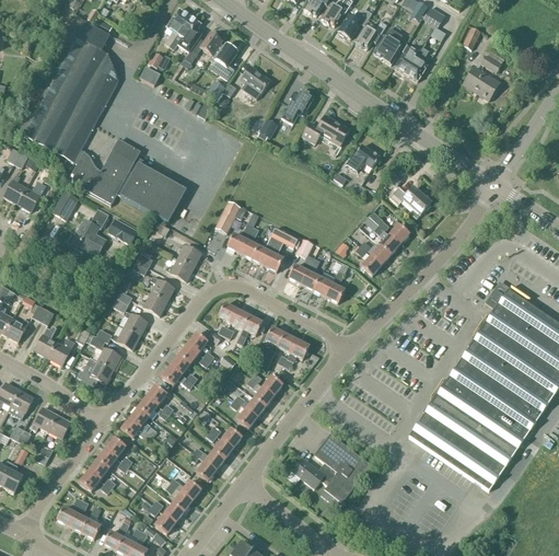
[(81,2),(78,0),(71,0),(69,4),(77,10),(81,2)]
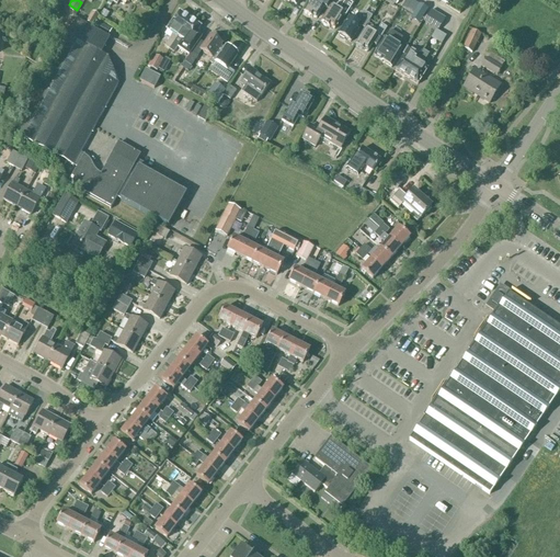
[(310,0),(305,9),(313,14),(313,13),(318,15),(326,3),(329,6),(332,0),(310,0)]
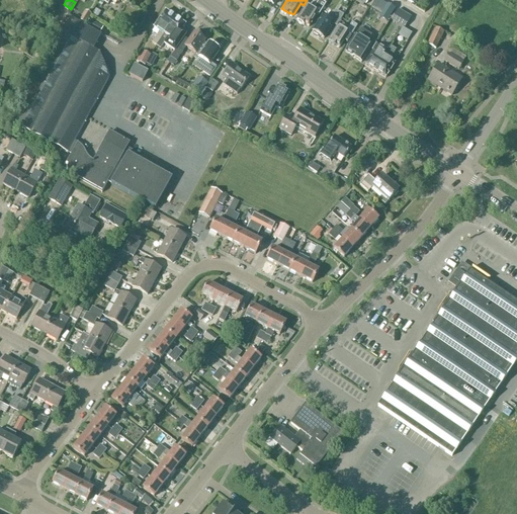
[(306,21),(310,23),(318,10),(320,11),(326,1),(325,0),(318,0),(314,7),(307,3),(297,17),(305,22),(306,21)]
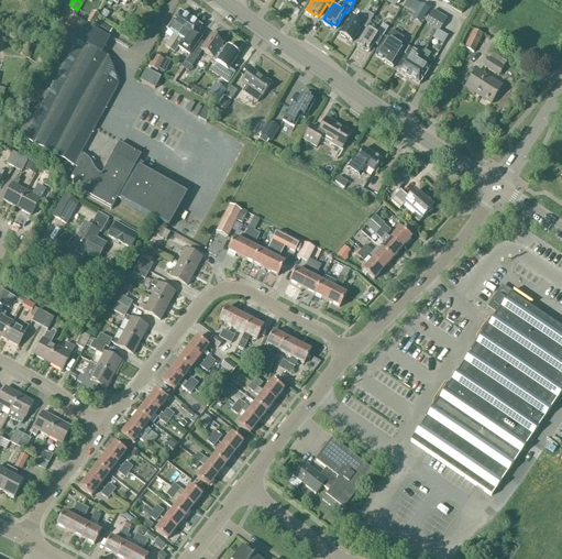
[(404,0),(401,3),(415,11),(421,1),(419,0),(404,0)]
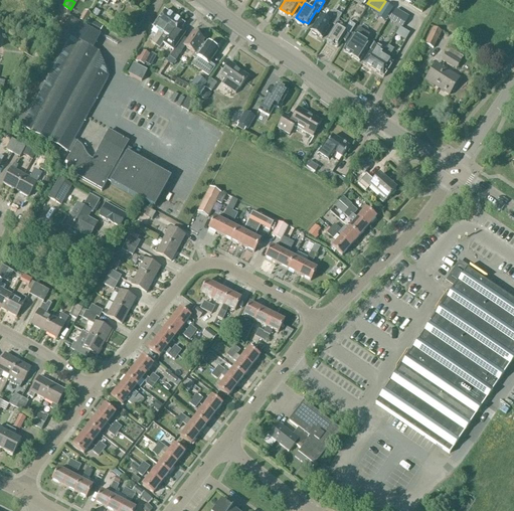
[(440,4),(434,18),(439,20),(445,6),(440,4)]
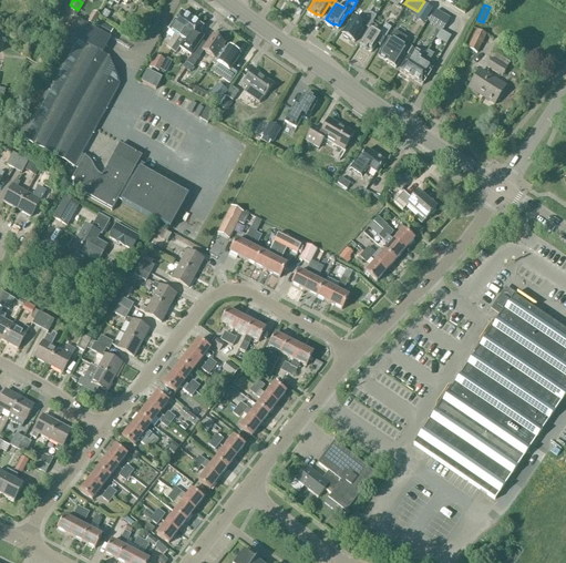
[(432,12),(448,21),(451,14),(436,6),(432,12)]
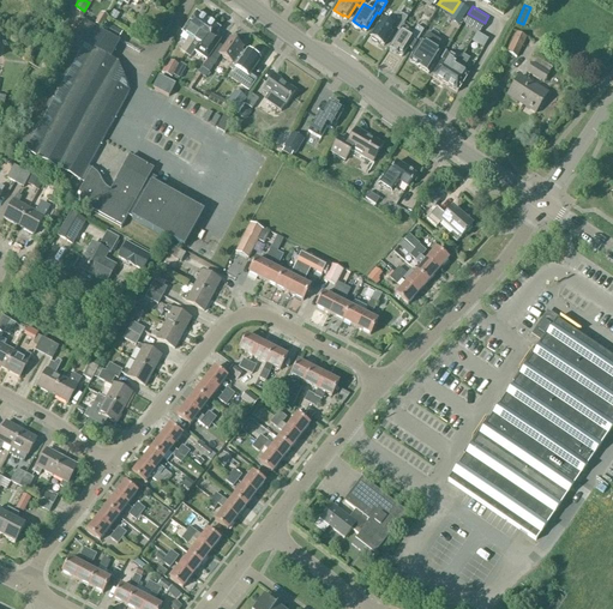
[(109,13),(102,8),(95,20),(103,25),(109,13)]
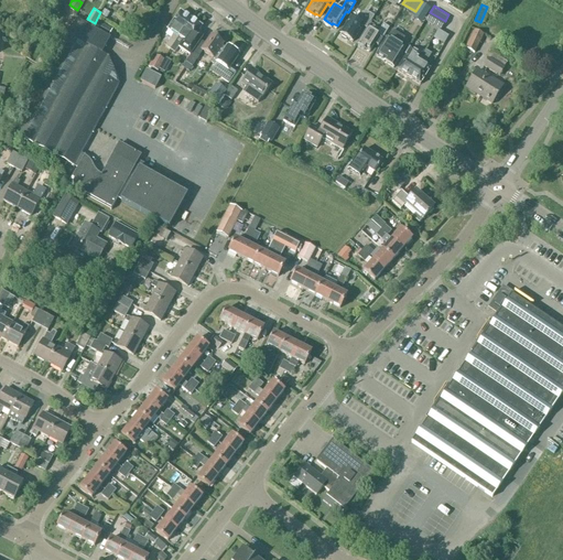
[(352,14),(342,31),(354,39),(364,22),(367,24),(375,13),(366,8),(358,20),(352,14)]
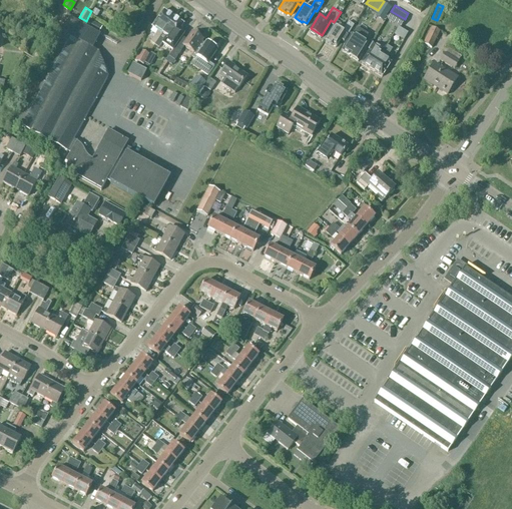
[(155,42),(174,14),(164,8),(153,24),(159,28),(151,39),(155,42)]
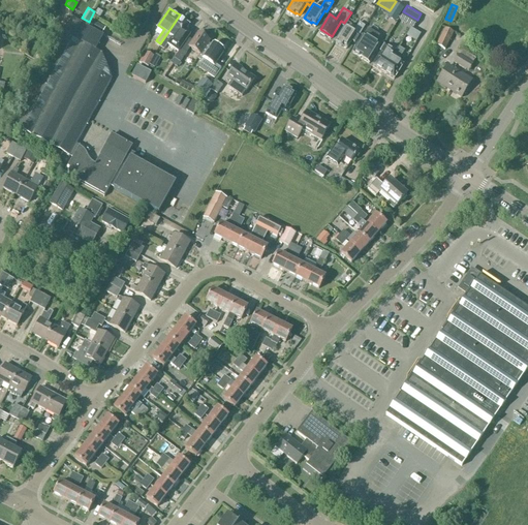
[(168,41),(179,49),(191,31),(186,28),(190,22),(180,14),(172,27),(160,43),(164,47),(168,41)]
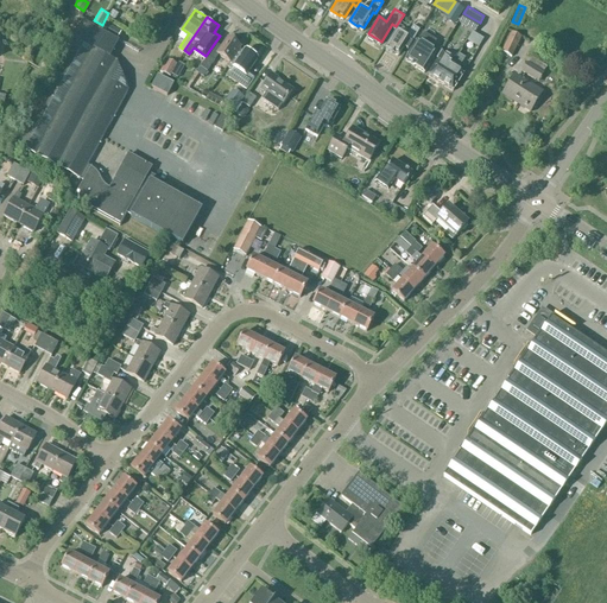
[(120,38),(83,18),(17,140),(84,177),(74,196),(121,222),(128,209),(184,240),(204,204),(147,173),(153,164),(130,151),(112,183),(107,178),(102,173),(105,170),(99,167),(97,169),(88,162),(128,87),(118,58),(111,55),(120,38)]
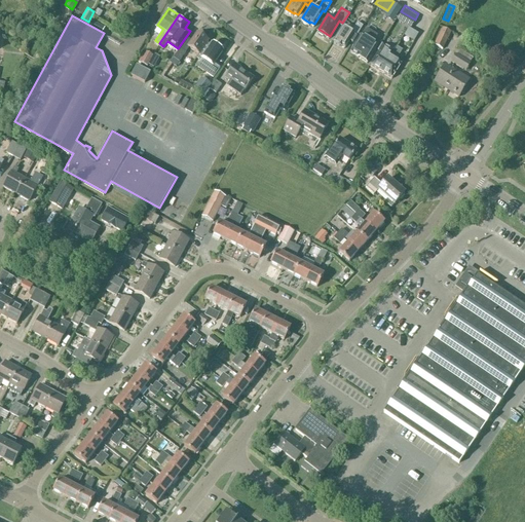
[(106,24),(91,16),(87,23),(102,31),(106,24)]
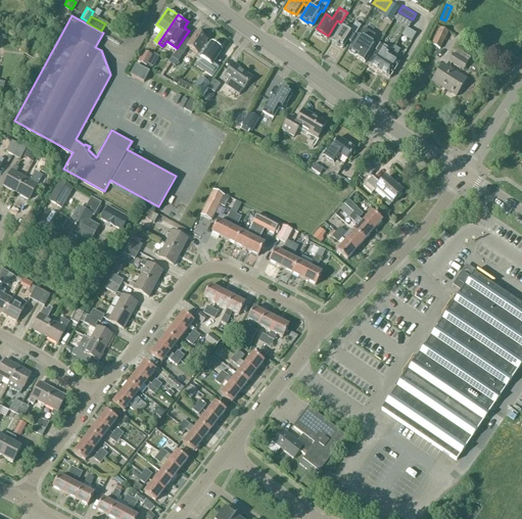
[(340,43),(344,45),(352,31),(356,33),(362,22),(356,18),(349,29),(341,24),(332,39),(340,44),(340,43)]
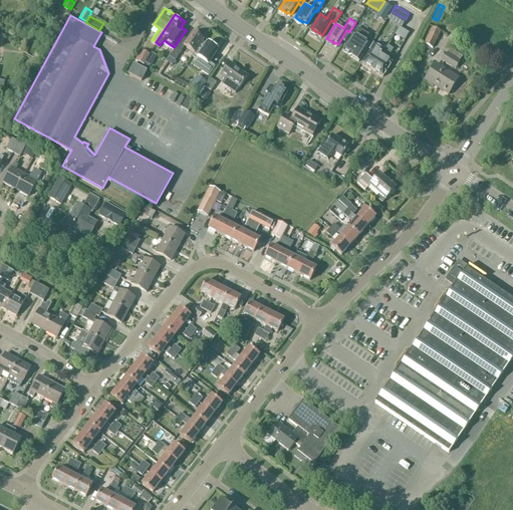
[(350,53),(359,58),(369,42),(364,39),(369,32),(358,24),(353,32),(343,48),(350,52),(350,53)]
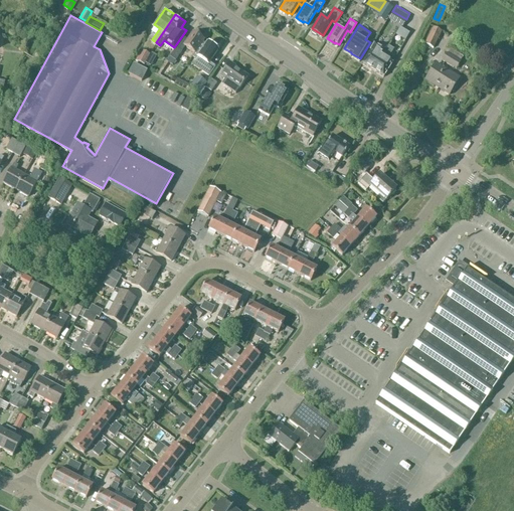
[(443,28),(434,24),(425,40),(435,45),(443,28)]
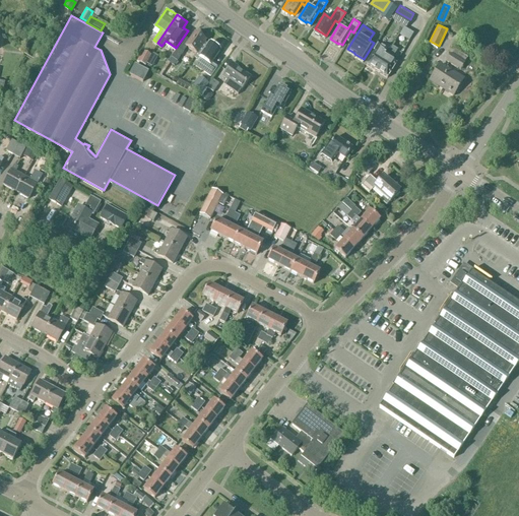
[(190,38),(186,35),(172,54),(178,58),(188,44),(197,51),(200,47),(203,50),(208,42),(205,40),(207,38),(196,29),(190,38)]
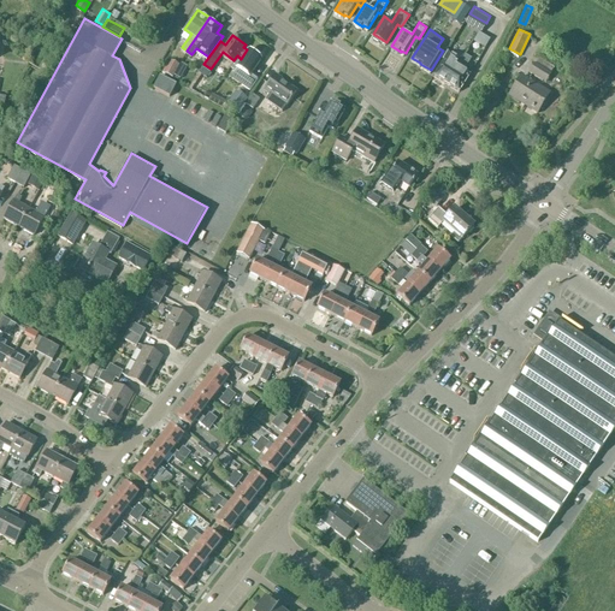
[(249,47),(247,49),(241,59),(237,64),(243,69),(238,76),(246,81),(262,57),(256,53),(256,51),(253,47),(250,48),(249,47)]
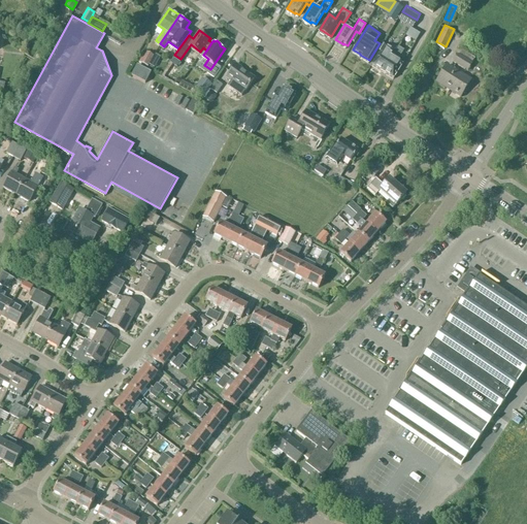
[(396,48),(384,40),(380,47),(382,48),(372,63),(383,69),(396,48)]
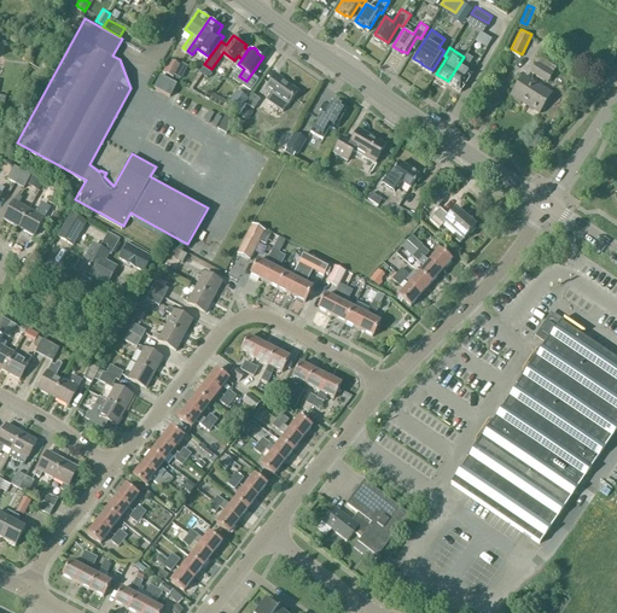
[(473,56),(467,52),(464,57),(448,81),(461,88),(472,71),(466,68),(473,56)]
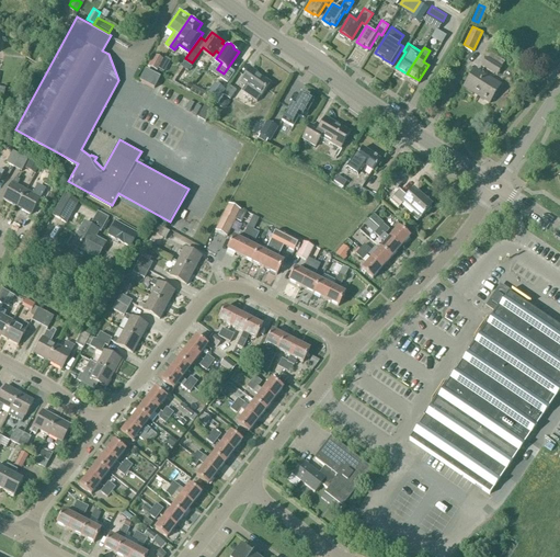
[(164,56),(156,52),(149,64),(158,68),(164,56)]
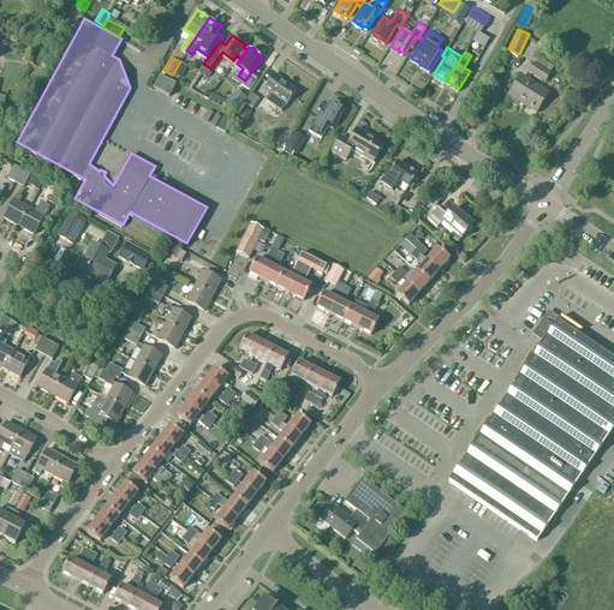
[(552,70),(535,60),(529,70),(546,81),(552,70)]
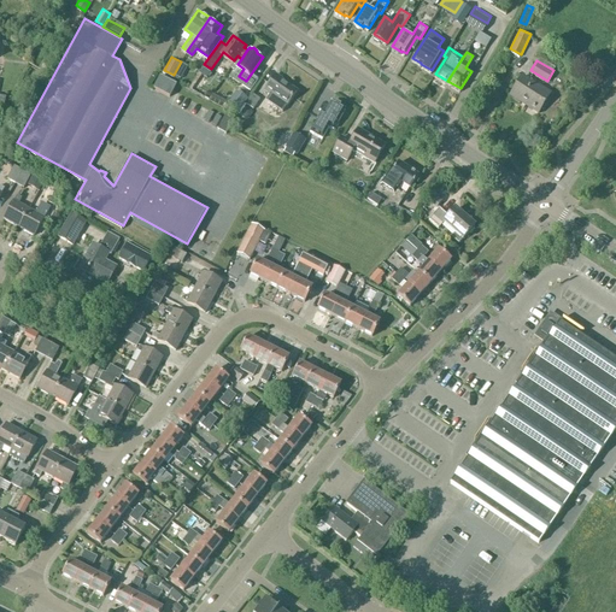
[(276,71),(265,87),(271,92),(267,98),(283,109),(288,103),(298,88),(282,77),(283,76),(276,71)]
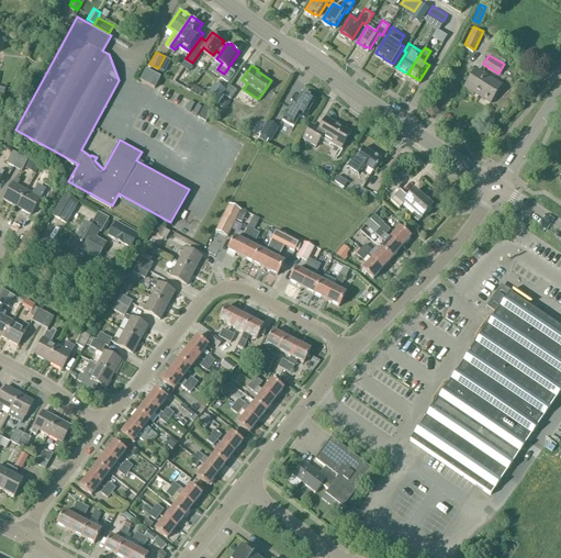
[(147,67),(141,78),(155,86),(161,75),(147,67)]
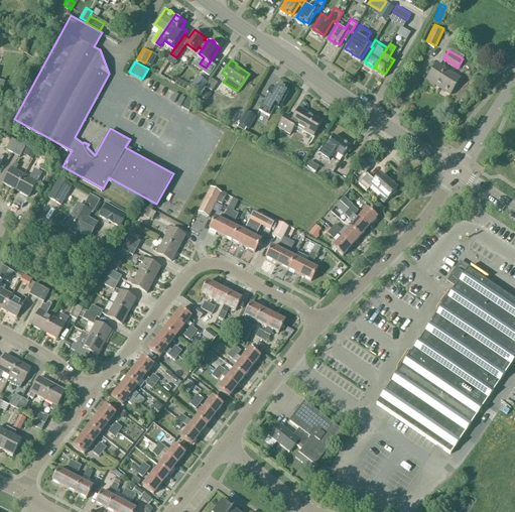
[(452,91),(461,76),(437,61),(428,77),(440,85),(441,84),(452,91)]
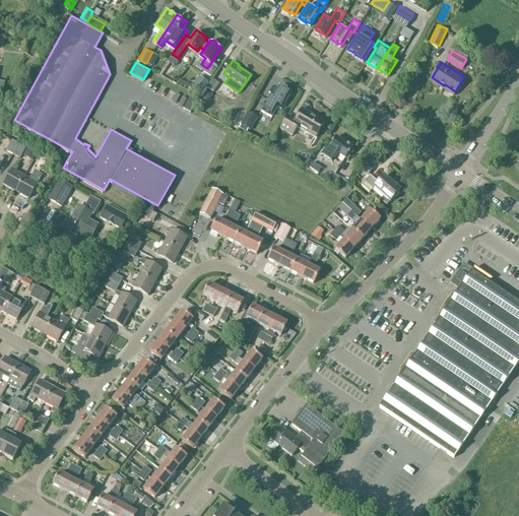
[(209,80),(199,74),(192,85),(201,91),(209,80)]
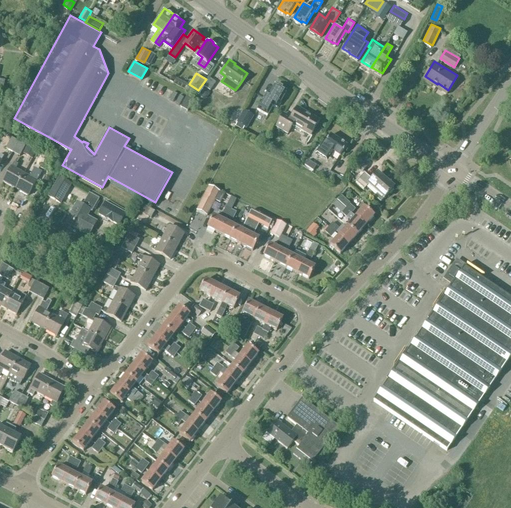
[(217,80),(210,75),(205,84),(211,88),(217,80)]
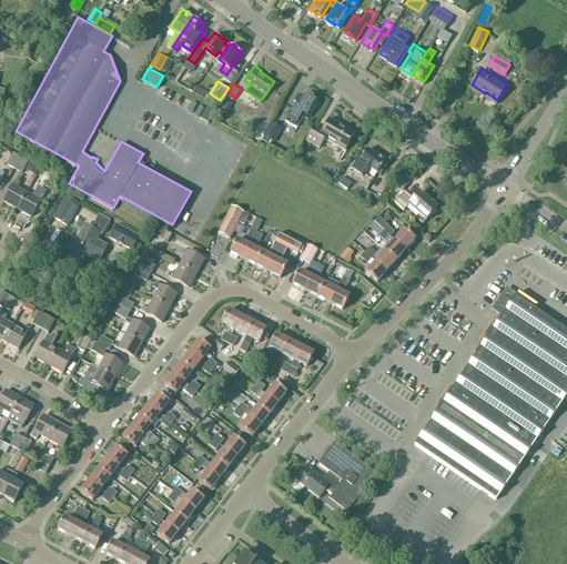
[(319,98),(306,91),(299,103),(295,101),(286,119),(297,124),(303,113),(307,117),(319,98)]
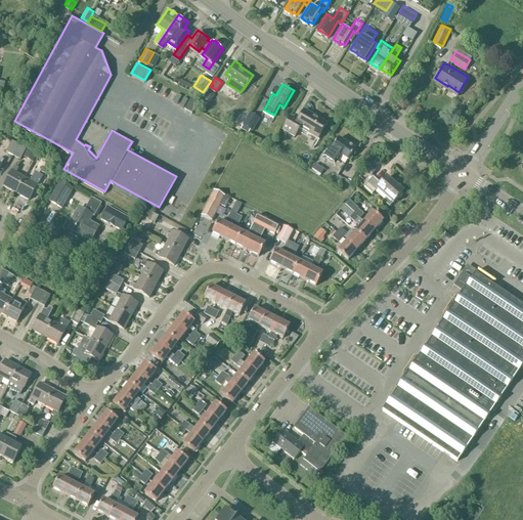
[(201,96),(193,92),(185,106),(192,111),(201,96)]
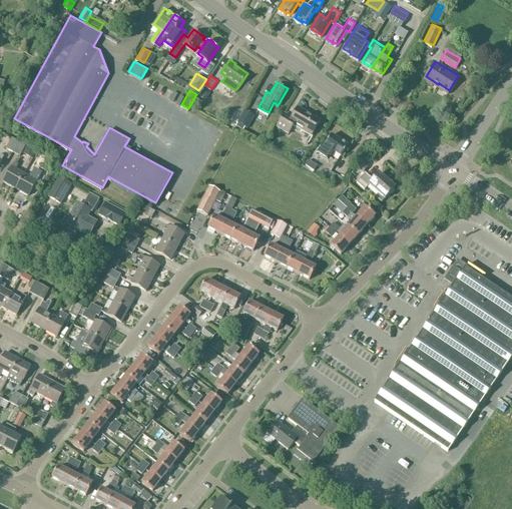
[(312,133),(321,118),(299,104),(292,115),(285,111),(277,124),(289,131),(294,122),(312,133)]
